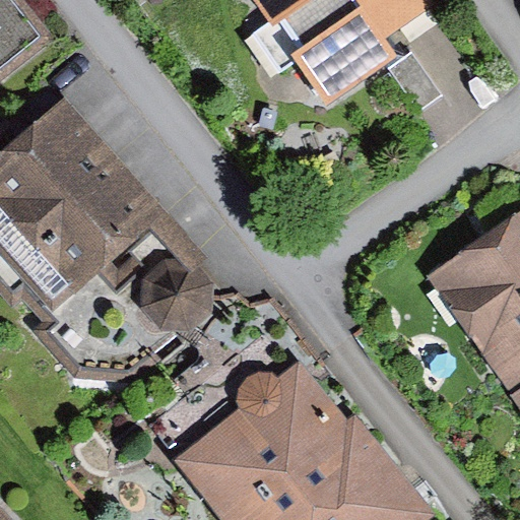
[(0,0),(0,82),(53,43),(20,0),(0,0)]
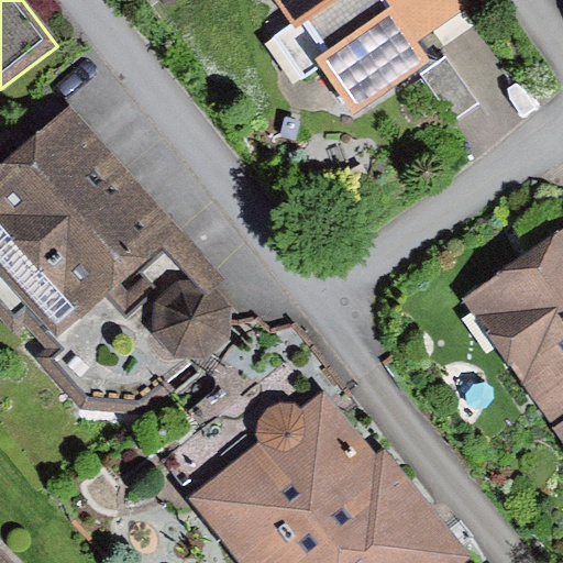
[(279,0),(296,23),(275,37),(306,81),(328,67),(359,111),(430,62),(417,42),(472,3),(470,0),(279,0)]
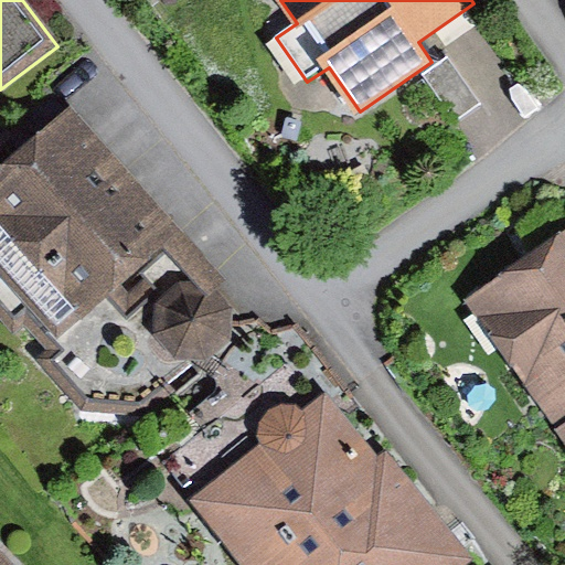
[(449,61),(425,76),(454,120),(478,104),(449,61)]
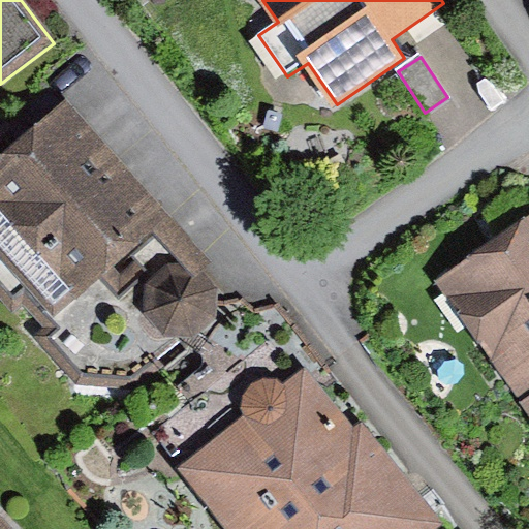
[(66,101),(0,160),(0,298),(13,312),(22,305),(42,328),(34,335),(80,385),(132,389),(187,348),(217,316),(218,286),(189,259),(161,261),(120,299),(102,280),(172,218),(66,101)]
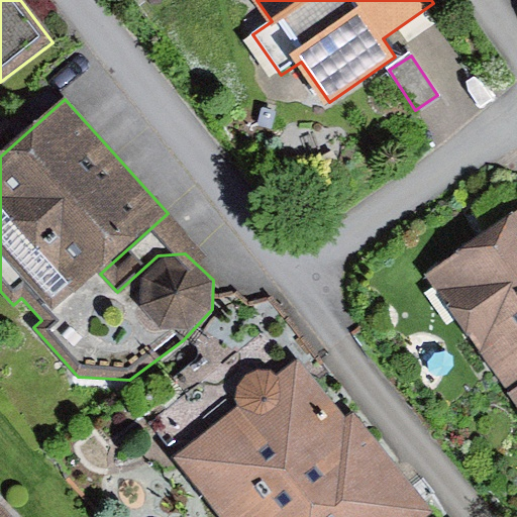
[(516,210),(425,276),(500,381),(516,368),(516,210)]
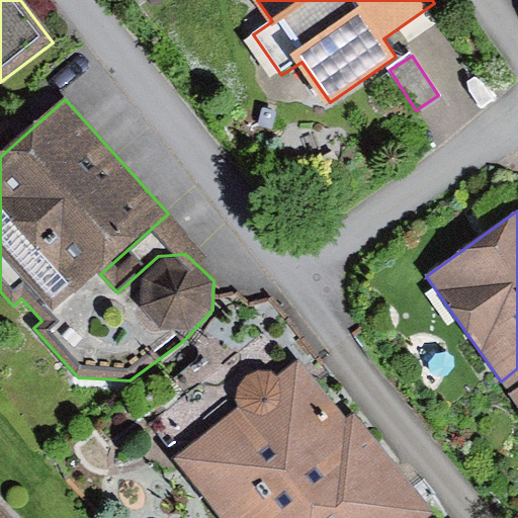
[(244,407),(179,461),(227,517),(424,517),(434,511),(353,415),(346,421),(297,363),(279,378),(273,371),(258,371),(246,375),(239,385),(236,399),(244,407)]
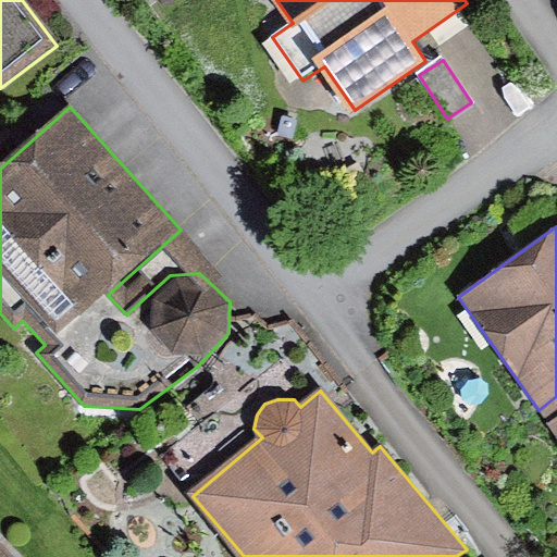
[(556,396),(539,410),(556,436),(556,396)]
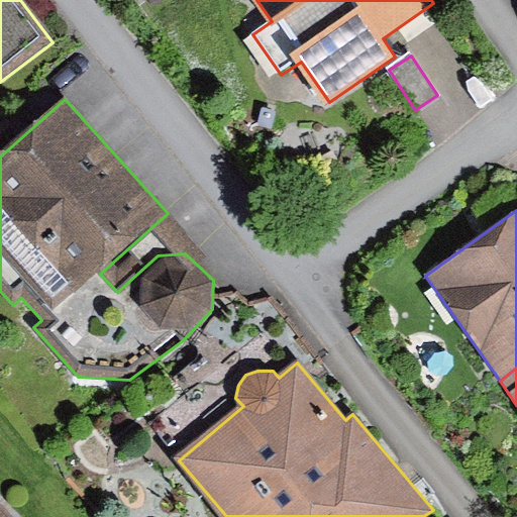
[(0,516),(14,516),(0,502),(0,516)]
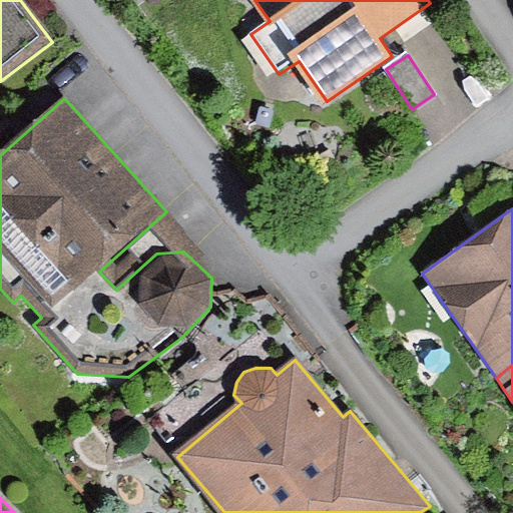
All buildings are outlined.
